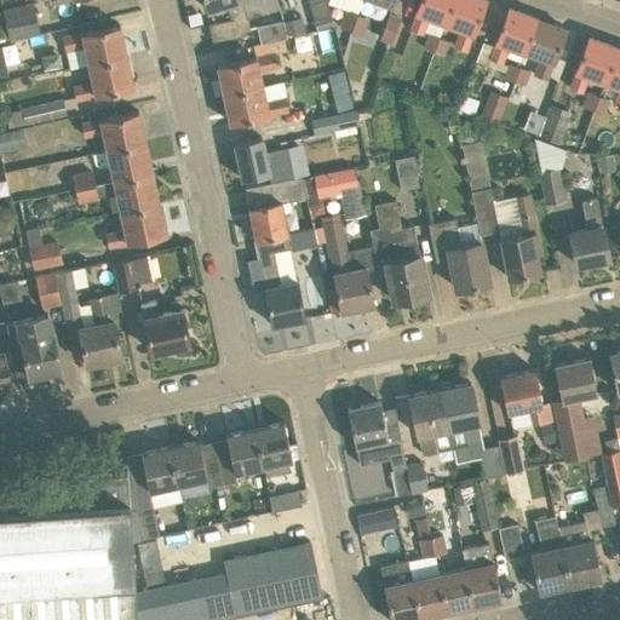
[(241,0),(206,0),(210,10),(228,4),(233,19),(208,24),(212,41),(241,35),(251,29),(247,15),(241,0)]
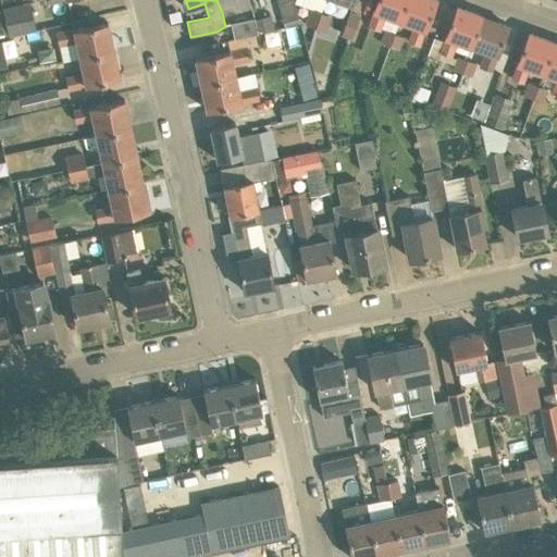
[(217,0),(222,13),(238,8),(235,0),(217,0)]
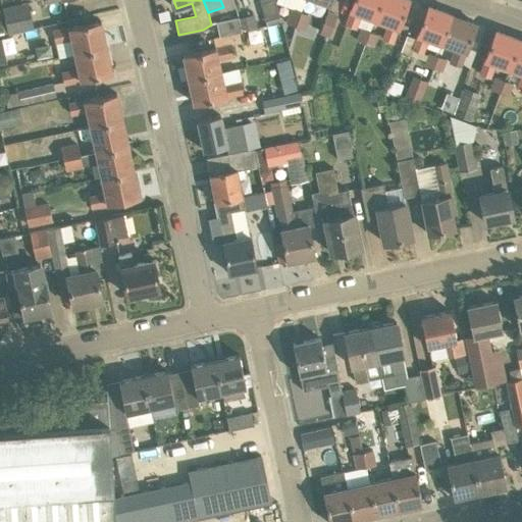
[(275,0),(260,0),(266,21),(280,17),(275,0)]
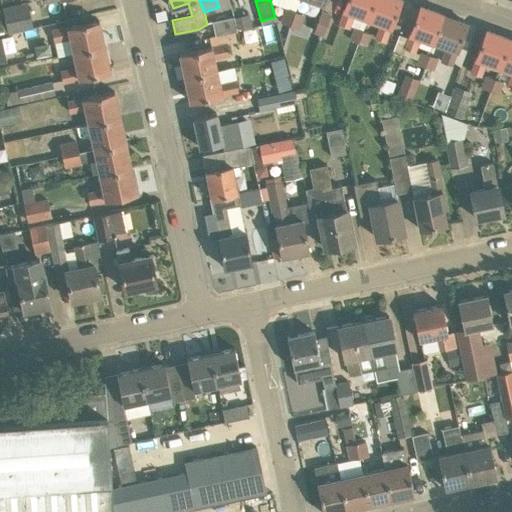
[(368,18),(374,0),(347,0),(346,5),(339,23),(349,27),(355,13),(368,18)]
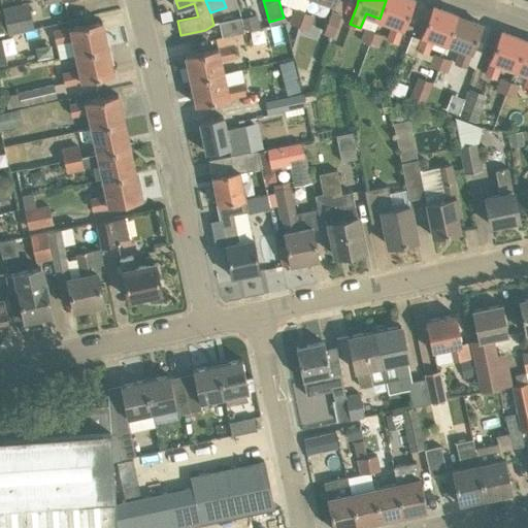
[(414,0),(386,0),(380,19),(394,24),(388,38),(399,42),(406,23),(414,0)]
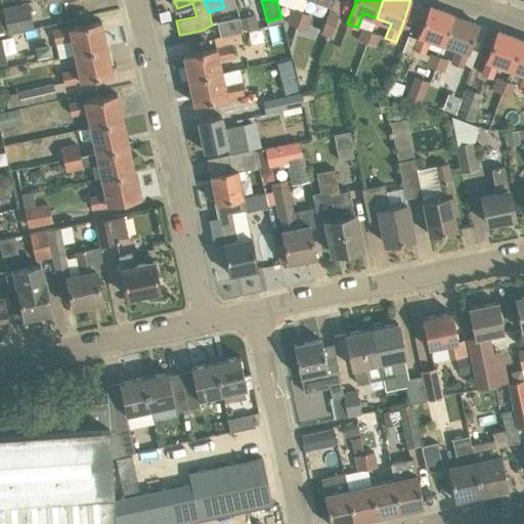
[(0,12),(0,34),(8,33),(9,35),(35,30),(29,1),(1,7),(6,25),(3,25),(0,12)]
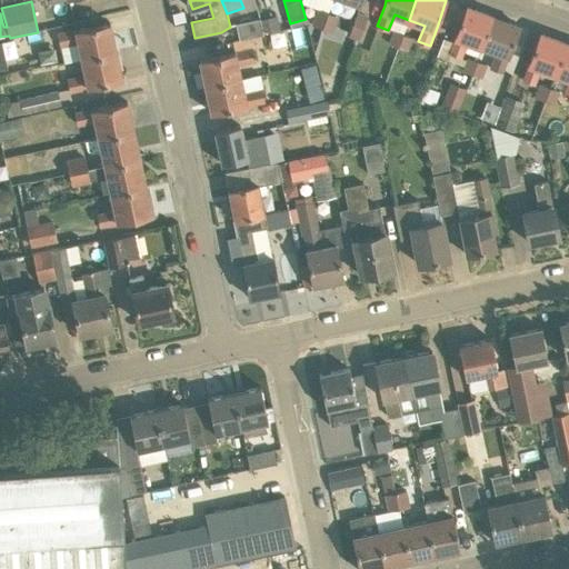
[(492,17),(468,7),(458,32),(450,53),(461,58),(468,42),(481,47),(492,17)]
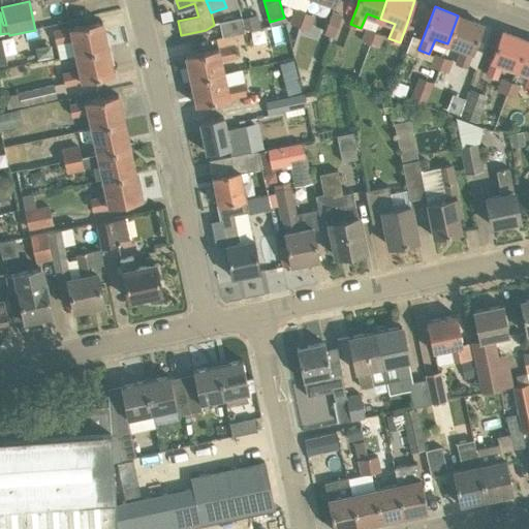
[(300,27),(305,12),(296,8),(290,23),(300,27)]
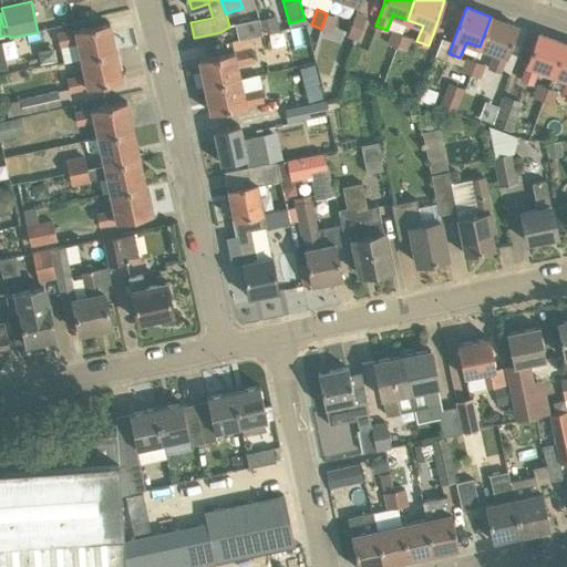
[(367,16),(357,11),(348,35),(359,40),(367,16)]
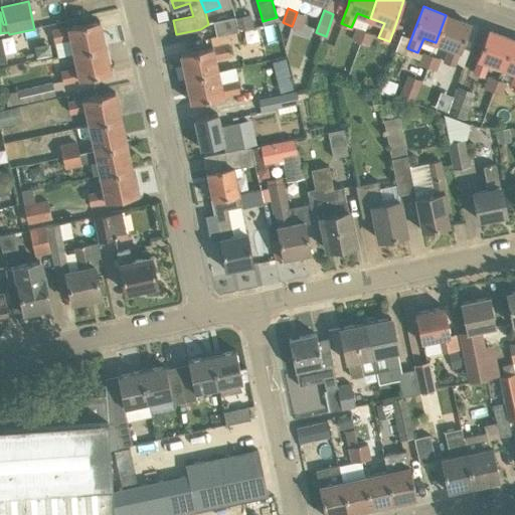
[(297,12),(292,26),(302,29),(307,15),(297,12)]
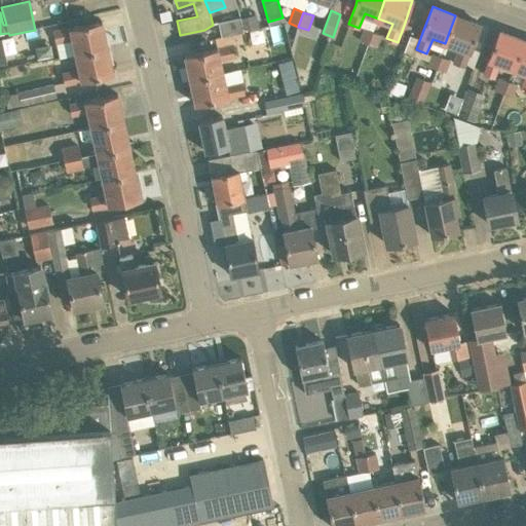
[(241,17),(243,31),(259,28),(256,14),(241,17)]
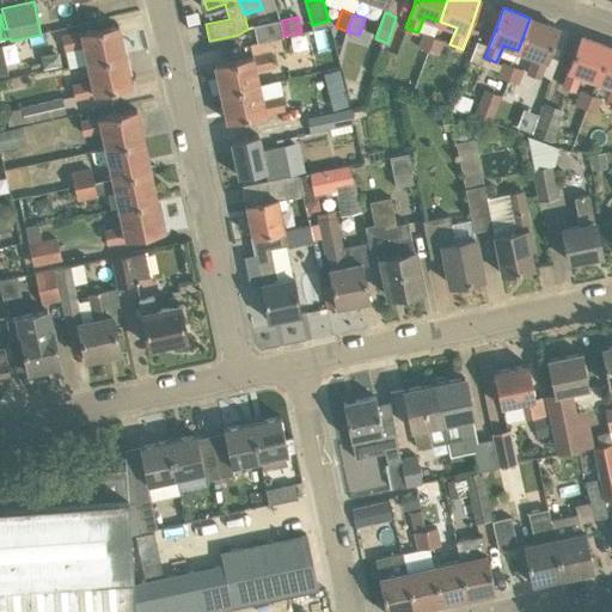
[(518,50),(533,56),(527,74),(540,79),(560,29),(530,18),(518,50)]
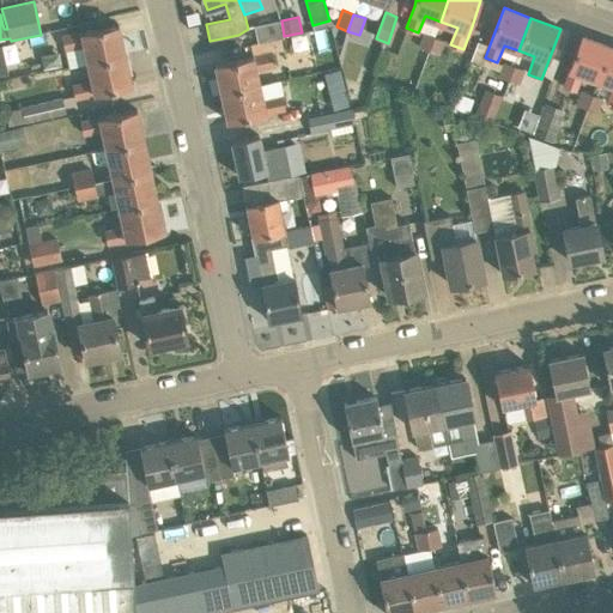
[(280,20),(254,25),(258,43),(281,38),(284,37),(280,20)]
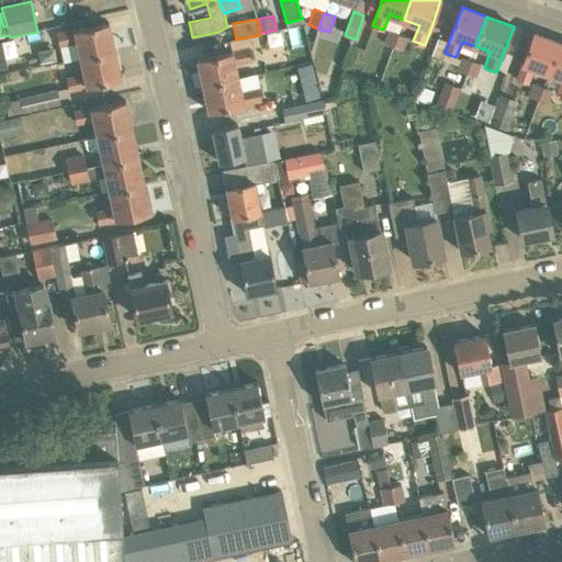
[(81,57),(115,51),(109,22),(83,27),(58,33),(60,44),(78,40),(81,57)]
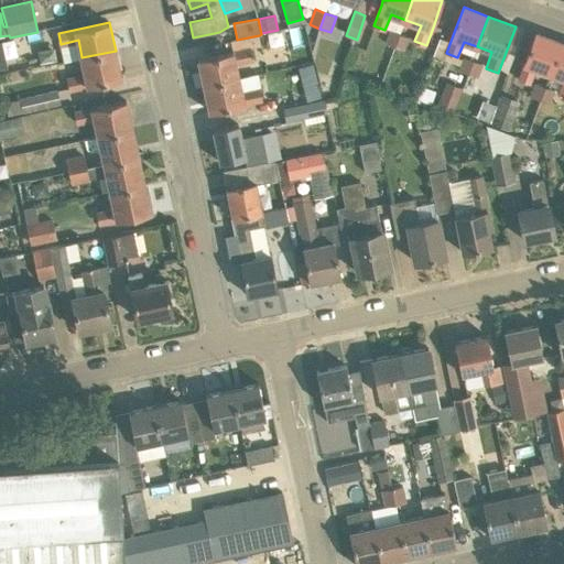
[(390,30),(384,43),(387,44),(394,46),(399,33),(390,30)]
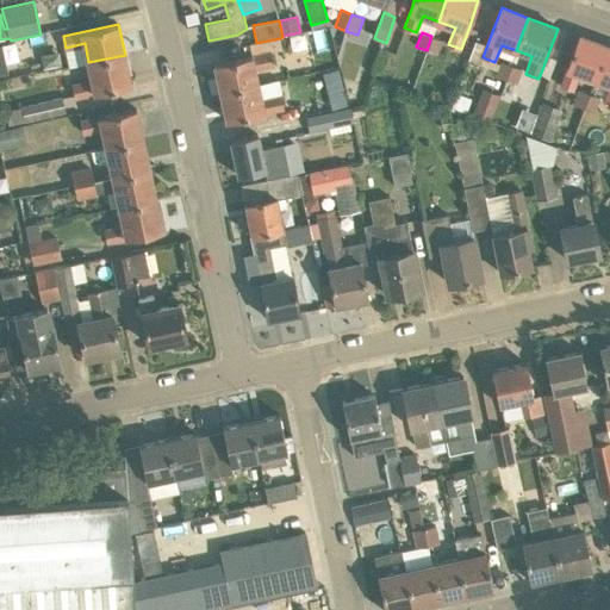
[(443,41),(431,36),(427,50),(439,55),(443,41)]
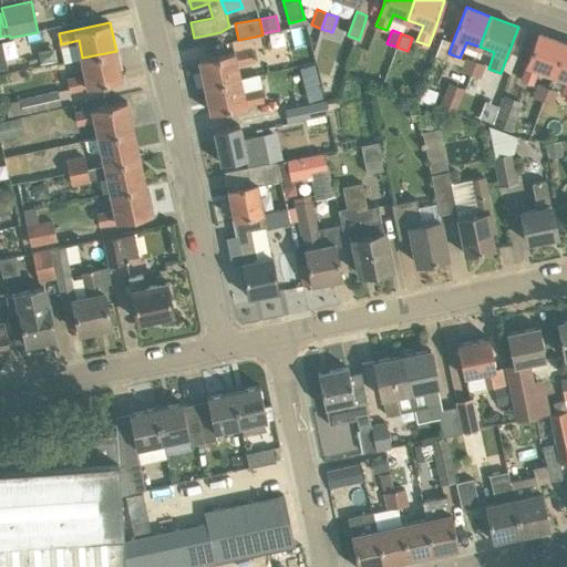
[(554,75),(565,43),(539,33),(522,81),(533,85),(538,70),(554,75)]
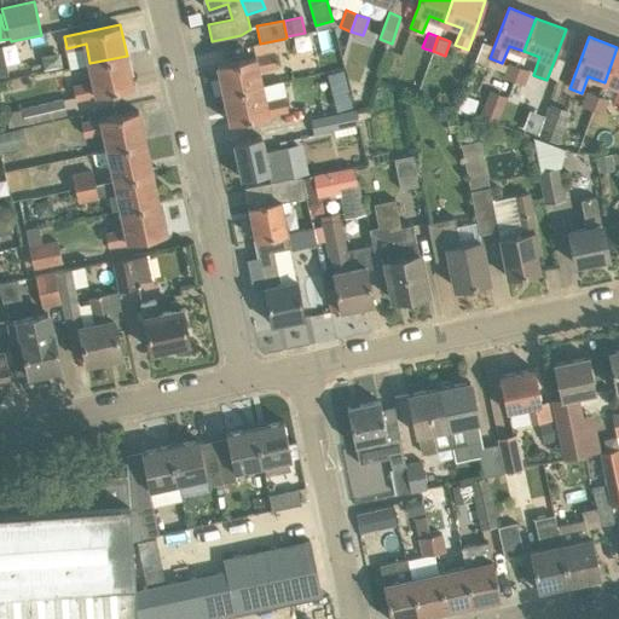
[(284,39),(260,44),(262,55),(275,52),(276,53),(287,51),(284,39)]
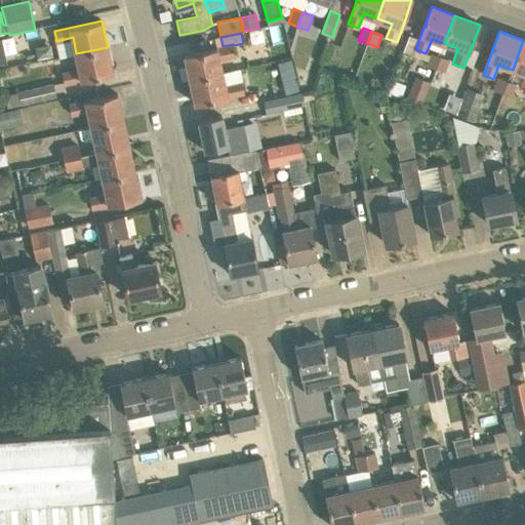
[(524,89),(524,40),(523,40),(513,70),(524,74),(524,77),(521,88),(524,89)]
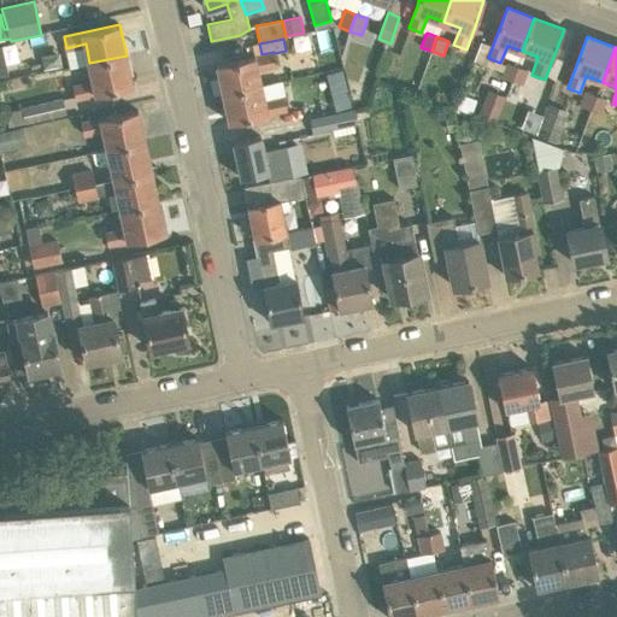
[(258,70),(277,65),(274,52),(262,54),(254,57),(254,56),(245,58),(217,64),(223,94),(260,86),(258,70)]
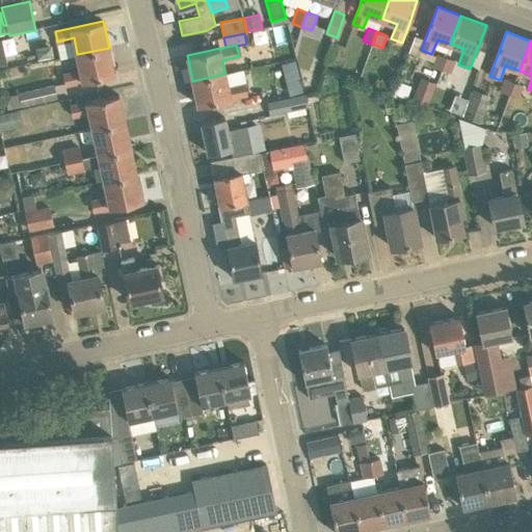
[(114,75),(109,48),(77,54),(80,71),(63,74),(65,85),(114,75)]
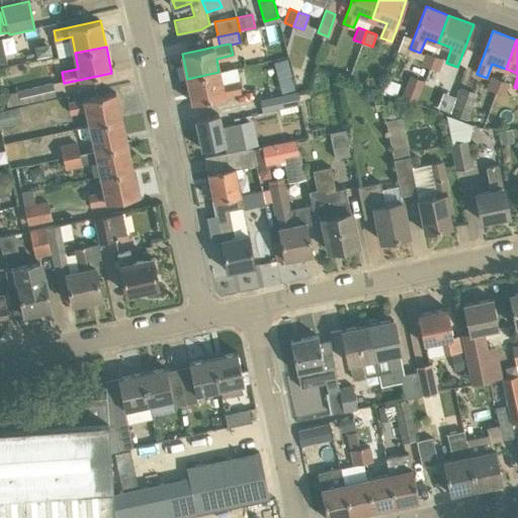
[(422,65),(430,68),(435,56),(426,53),(422,65)]
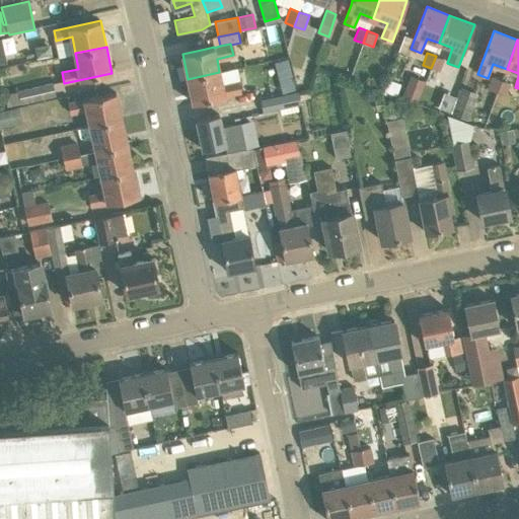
[(444,59),(435,56),(431,68),(440,71),(444,59)]
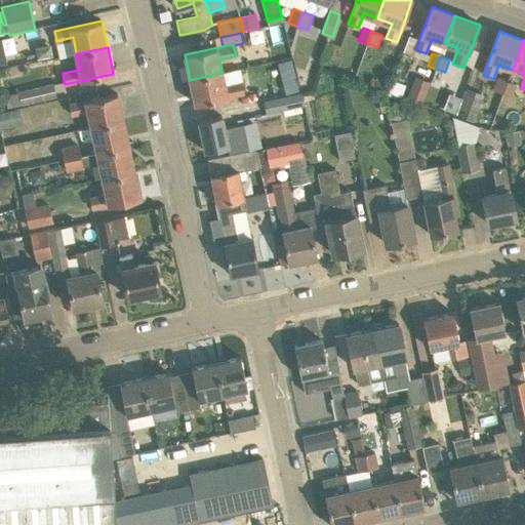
[(242,82),(225,86),(221,73),(190,80),(196,105),(228,97),(228,96),(244,92),(242,82)]
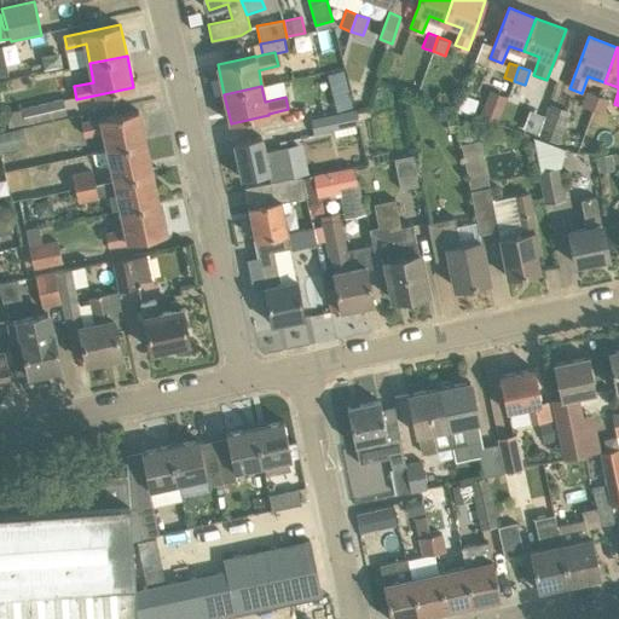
[(508,97),(489,90),(480,116),(498,123),(508,97)]
